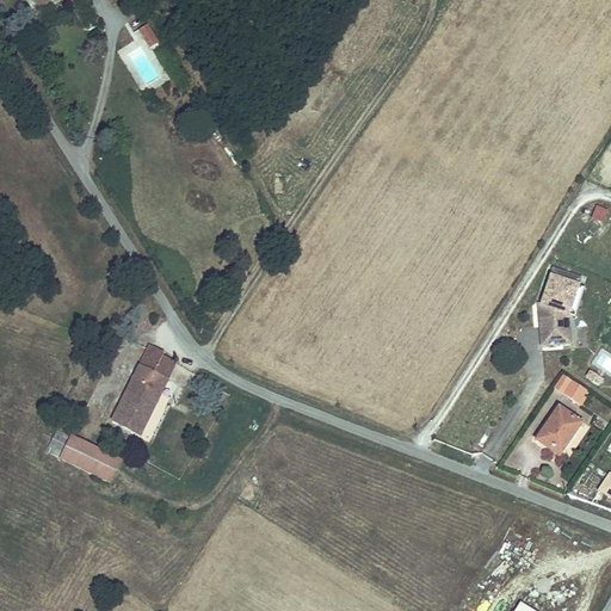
[(148,25),(137,31),(148,51),(159,45),(148,25)]
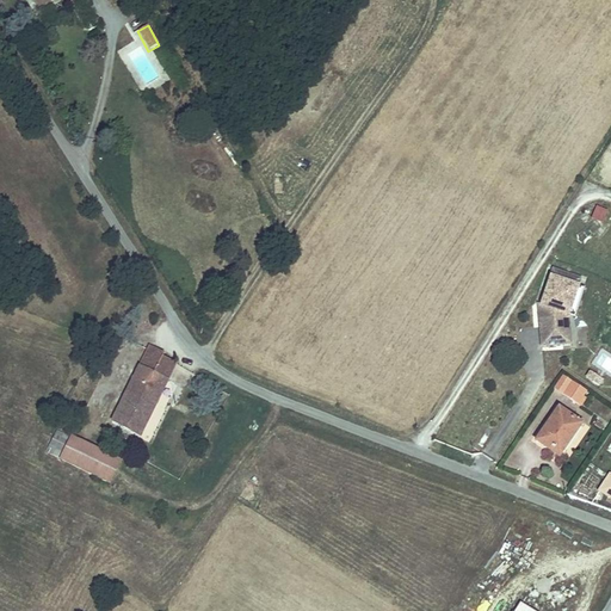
[(272,196),(284,196),(284,176),(272,176),(272,196)]
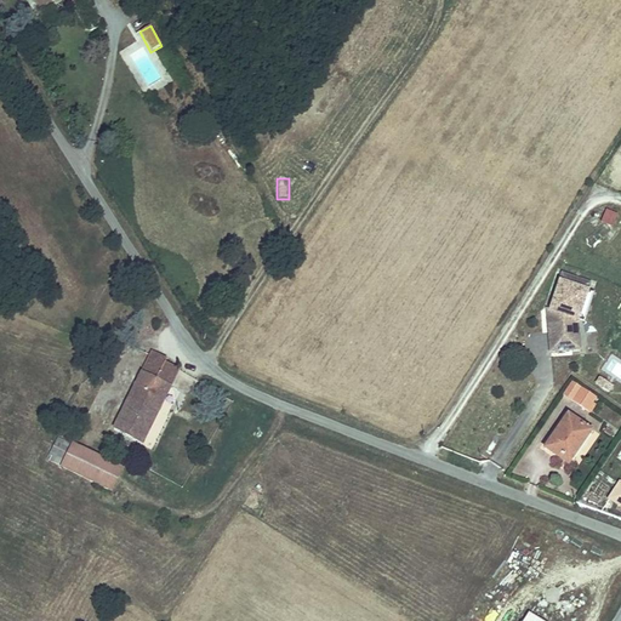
[(620,215),(620,212),(607,208),(602,222),(617,228),(620,215)]
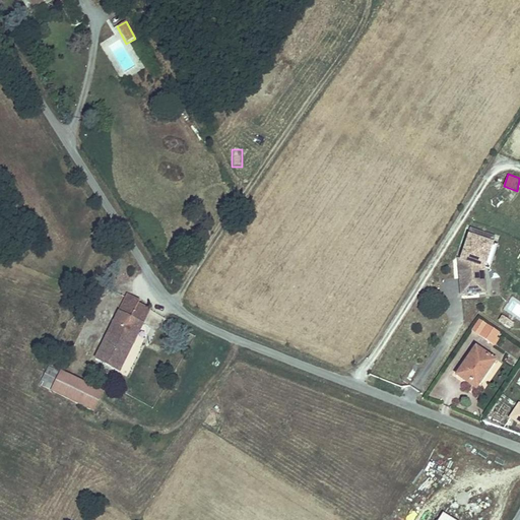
[(484,267),(493,244),(495,238),(471,230),(462,258),(462,259),(462,263),(459,263),(461,294),(480,293),(479,279),(485,278),(484,267)]
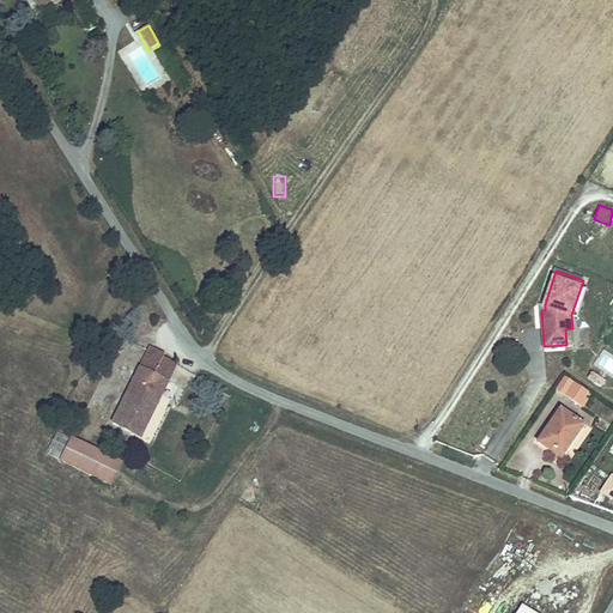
[(577,317),(587,289),(581,287),(571,315),(577,317)]
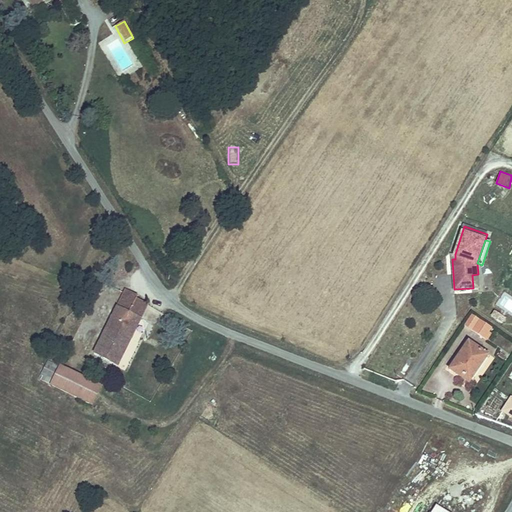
[(137,297),(138,296),(126,290),(94,353),(117,365),(140,319),(129,313),(136,299),(137,297)]
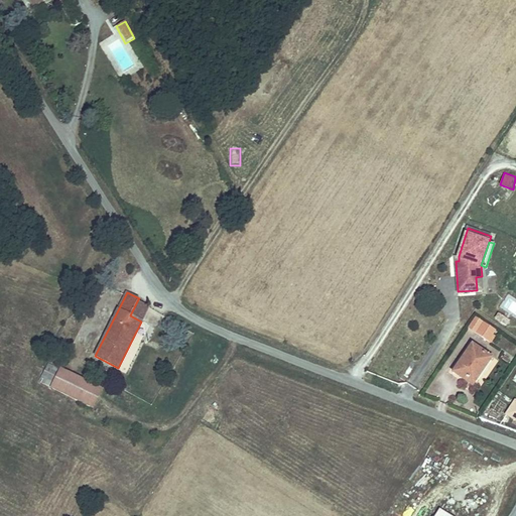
[(515,303),(509,299),(504,307),(515,314),(515,303)]
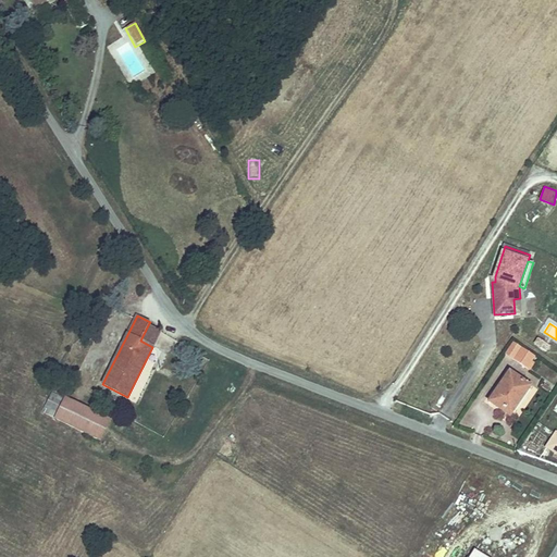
[(152,347),(160,331),(158,330),(148,325),(140,341),(152,347)]
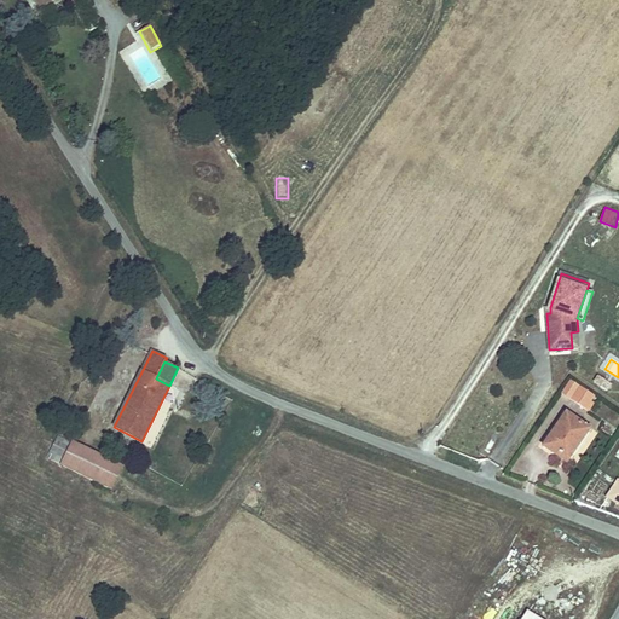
[(595,395),(571,380),(561,393),(585,409),(595,395)]
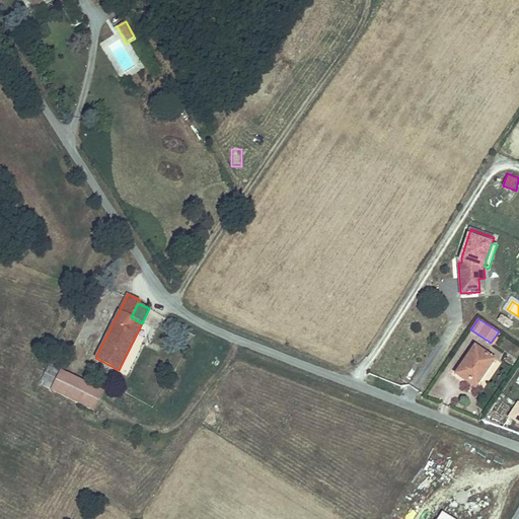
[(494,358),(474,344),(455,373),(463,379),(465,376),(475,383),(494,358)]
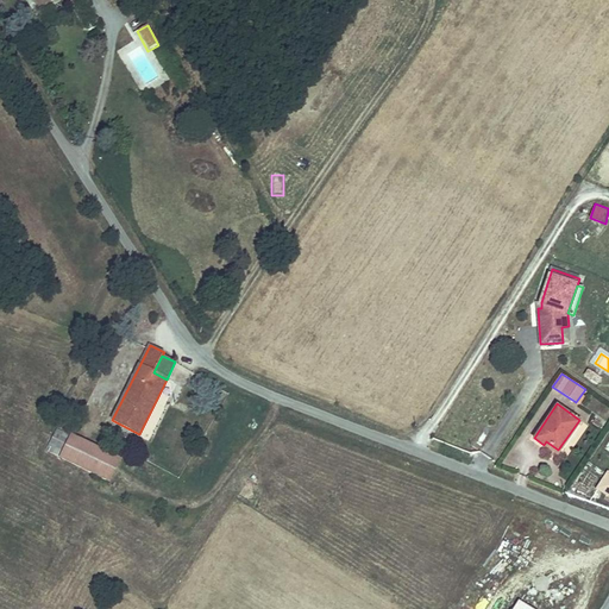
[(70,435),(60,458),(108,482),(120,459),(70,435)]
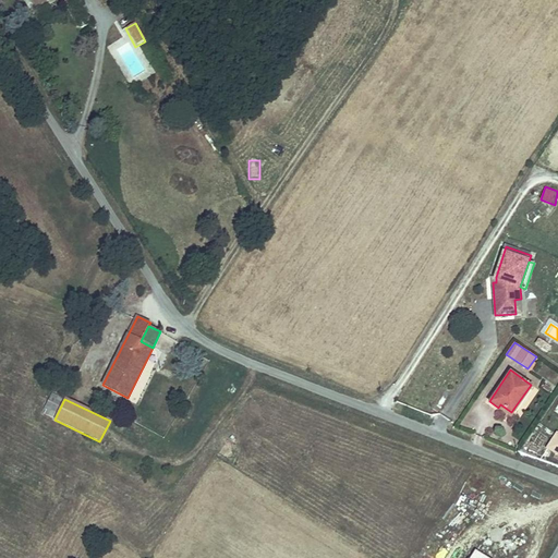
[(557,432),(556,431),(546,447),(557,455),(557,432)]
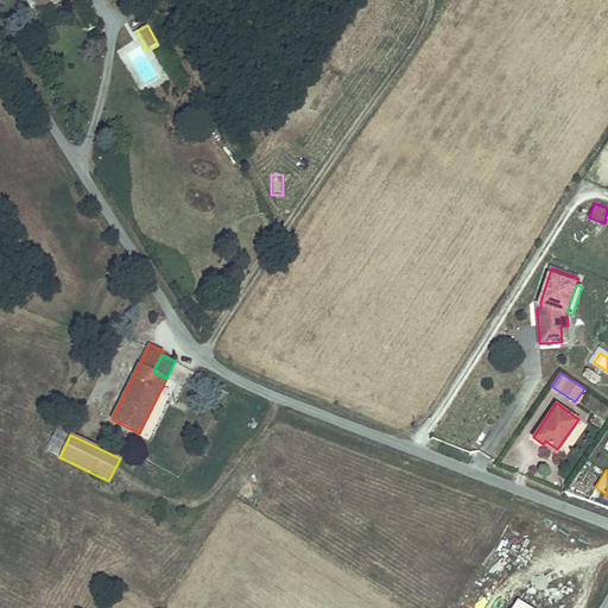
[(248,501),(257,483),(246,479),(238,495),(248,501)]
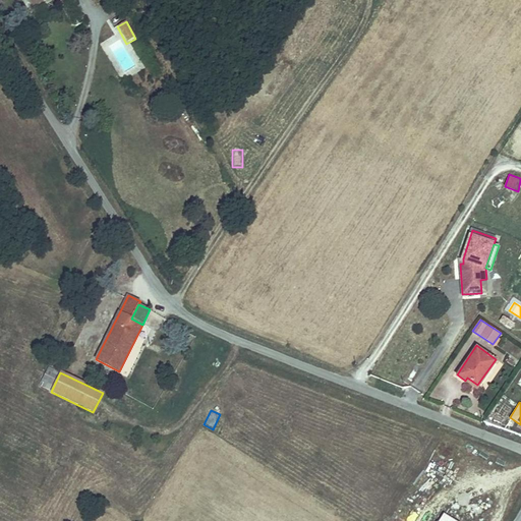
[(458,520),(445,512),(439,520),(458,520)]
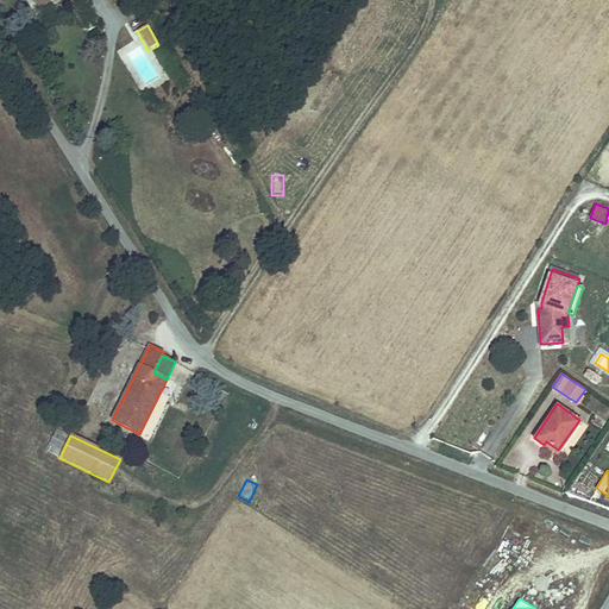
All buildings are outlined.
